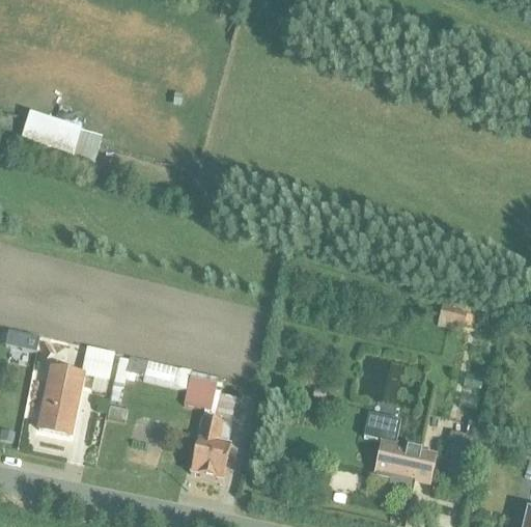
[(29,113),(18,148),(91,171),(102,137),(29,113)]
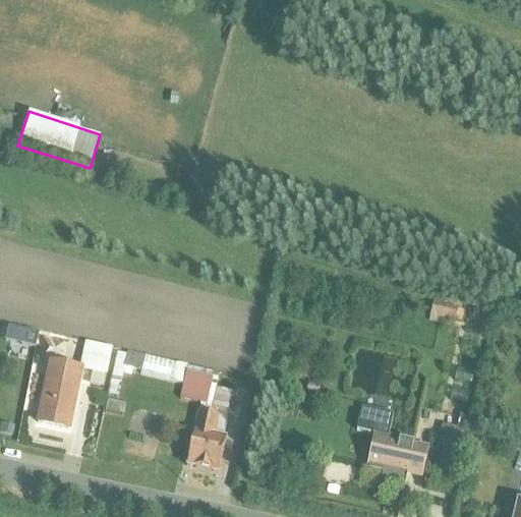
[(435,294),(429,317),(440,320),(441,314),(455,318),(458,304),(444,301),(445,296),(435,294)]
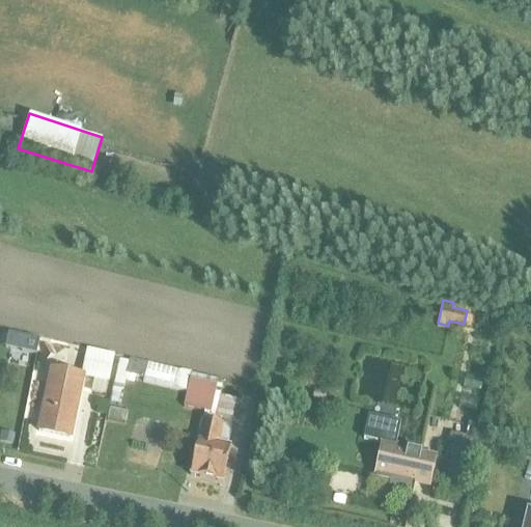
[(14,330),(11,339),(36,344),(38,335),(14,330)]
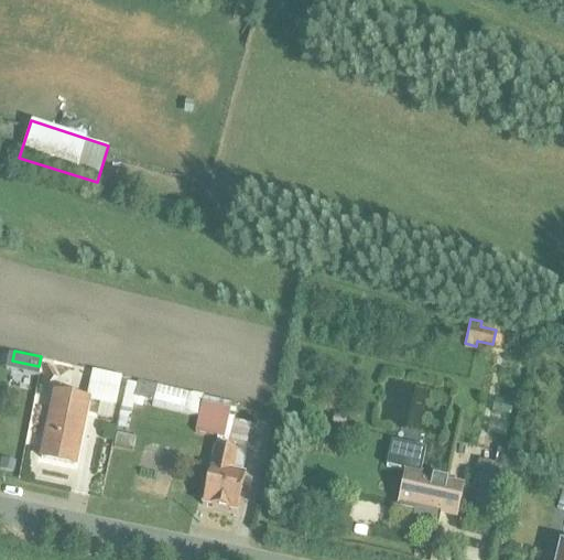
[(99,400),(114,404),(115,404),(121,374),(93,367),(87,395),(55,388),(42,455),(75,462),(88,398),(99,400)]
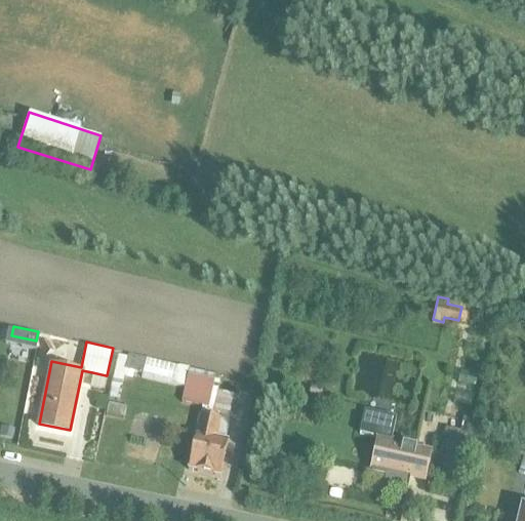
[(118,352),(109,395),(119,397),(124,373),(132,375),(134,369),(143,371),(142,374),(185,385),(182,399),(202,404),(189,467),(220,474),(229,438),(226,438),(230,419),(228,418),(234,392),(217,389),(219,378),(217,377),(219,372),(128,352),(127,354),(118,352)]
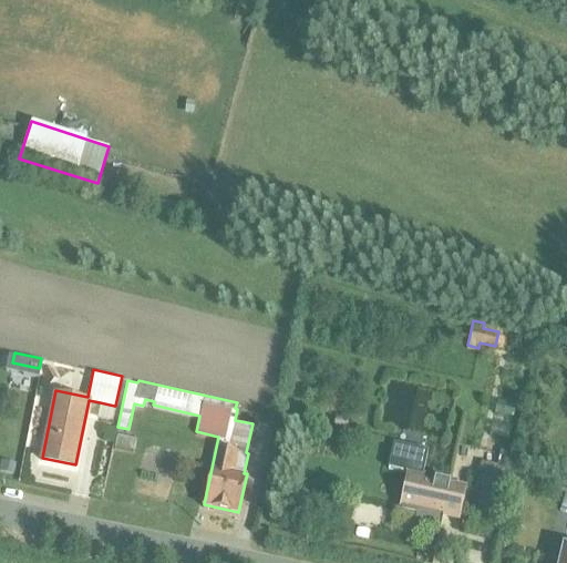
[(431,421),(433,388),(401,386),(398,419),(431,421)]
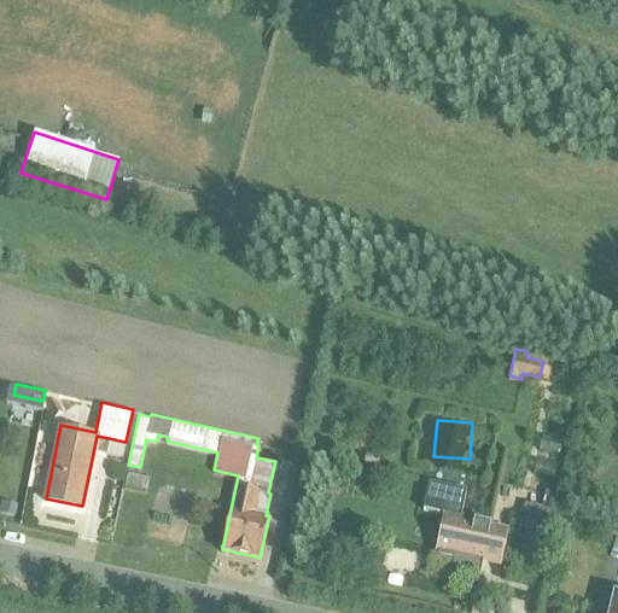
[(542,432),(538,445),(560,450),(563,437),(542,432)]
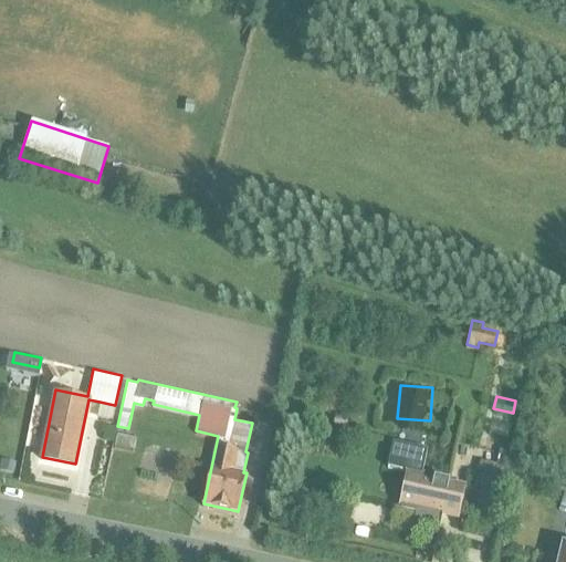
[(114,405),(100,402),(97,416),(111,418),(114,405)]
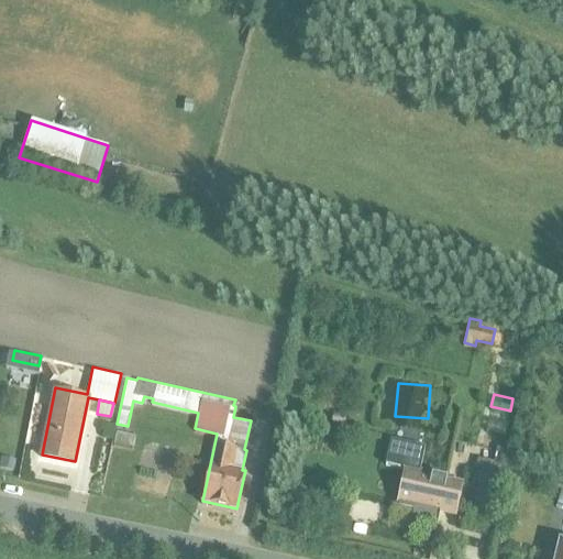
[(489,424),(508,426),(510,414),(492,412),(489,424)]
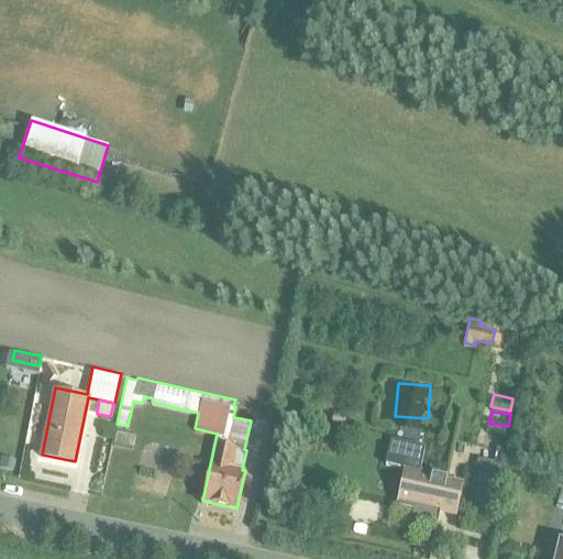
[(117,425),(113,441),(133,446),(136,429),(117,425)]
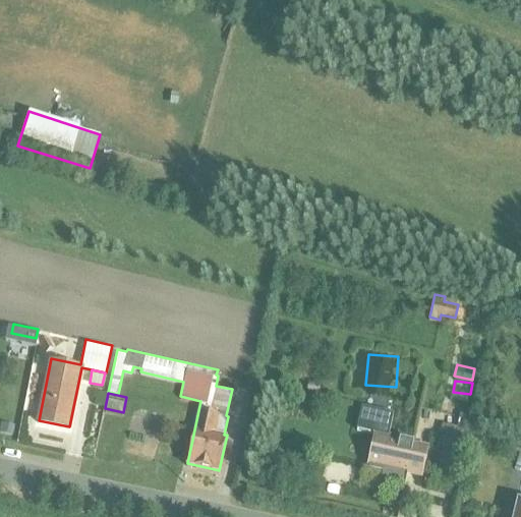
[(361,406),(357,428),(373,432),(366,464),(368,465),(368,467),(383,469),(381,479),(405,485),(407,473),(421,476),(428,444),(414,441),(414,439),(388,433),(392,412),(361,406)]
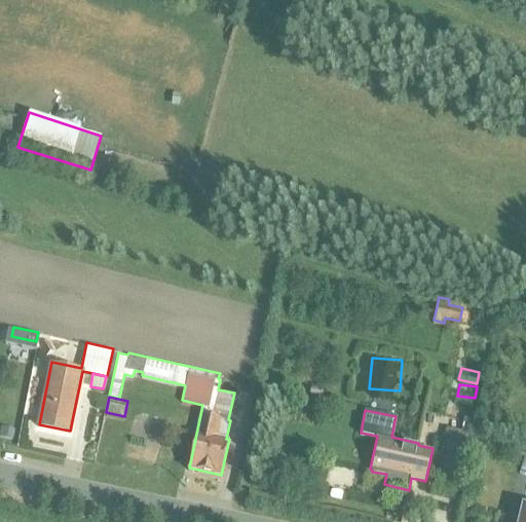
[(447,426),(441,450),(446,451),(441,475),(461,480),(472,433),(447,426)]
